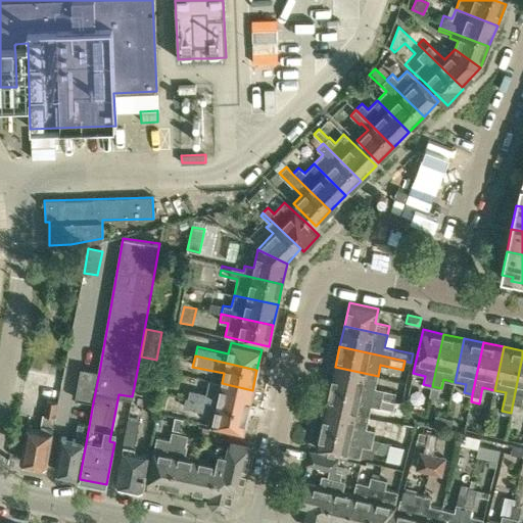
[(522,355),(511,413),(520,415),(522,399),(522,355)]
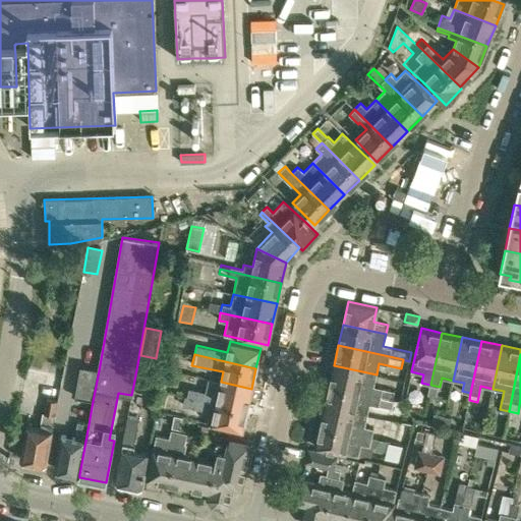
[(150,366),(137,364),(133,386),(146,388),(150,366)]
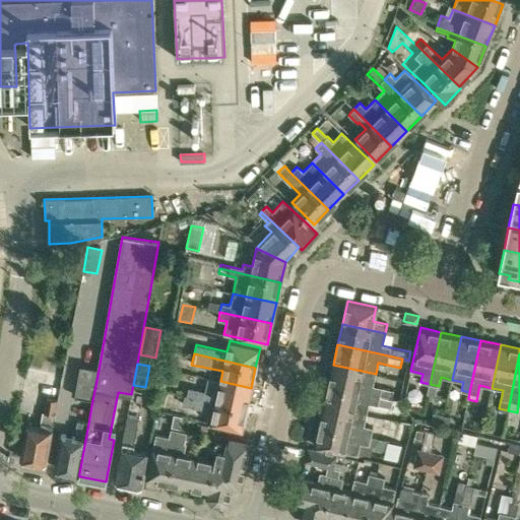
[(333,365),(328,385),(393,399),(395,390),(373,385),(376,374),(333,365)]
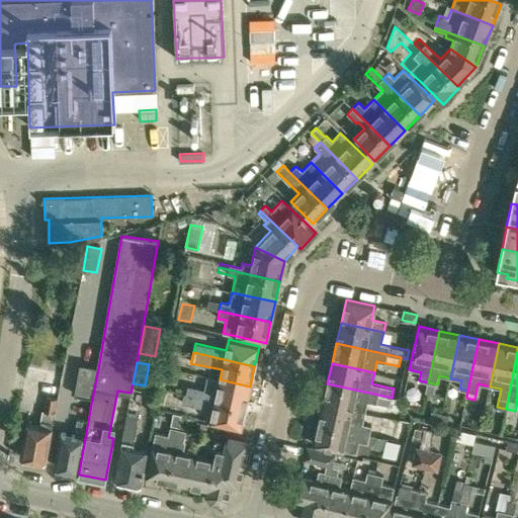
[(74,395),(92,399),(98,368),(80,364),(74,395)]
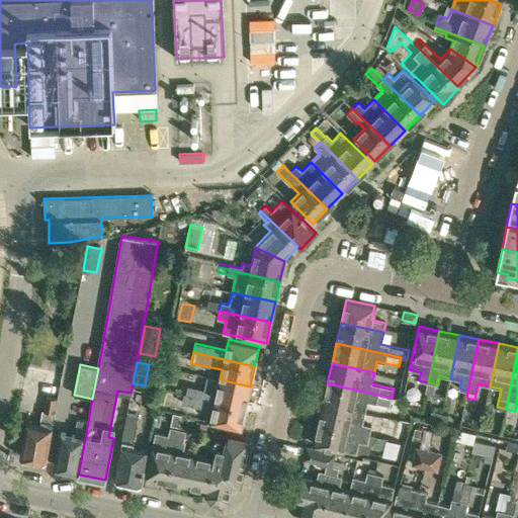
[(45,397),(40,420),(39,426),(25,424),(19,456),(22,456),(24,460),(30,461),(33,459),(46,461),(62,374),(44,371),(38,396),(45,397)]
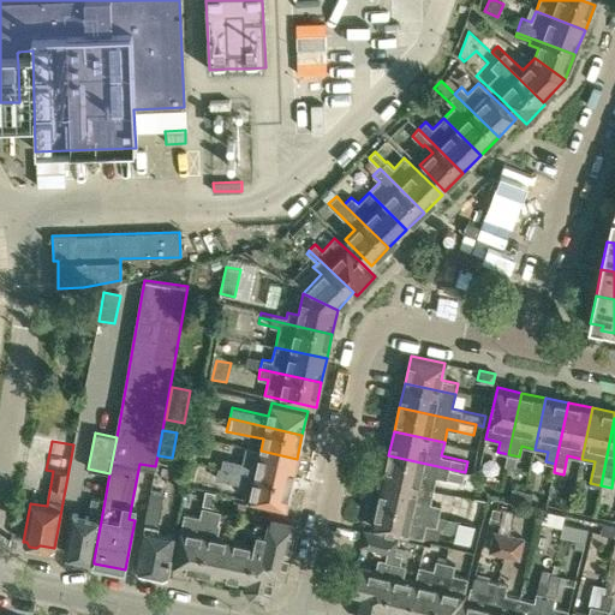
[(297,459),(261,451),(245,448),(242,463),(222,458),(220,467),(291,484),(297,459)]
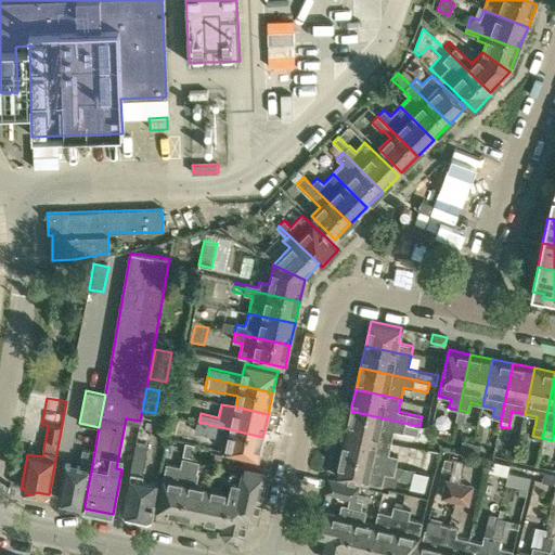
[(350,411),(346,433),(391,442),(394,430),(417,436),(420,426),(350,411)]
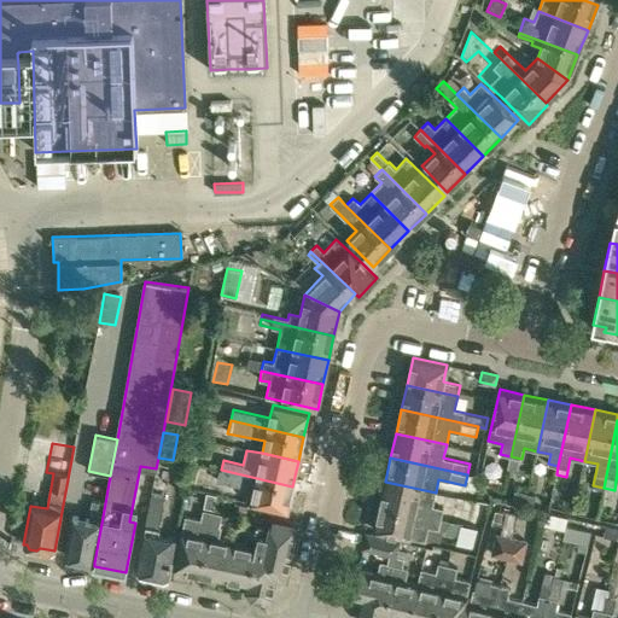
[(287,511),(292,487),(221,470),(219,470),(216,481),(254,489),(250,502),(287,511)]
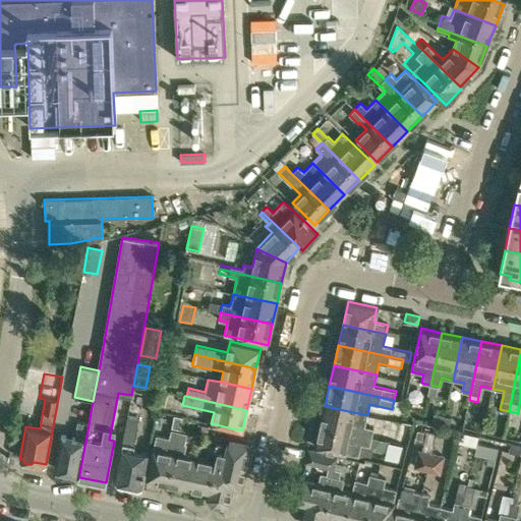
[(325,406),(321,425),(380,440),(382,430),(364,426),(367,415),(325,406)]
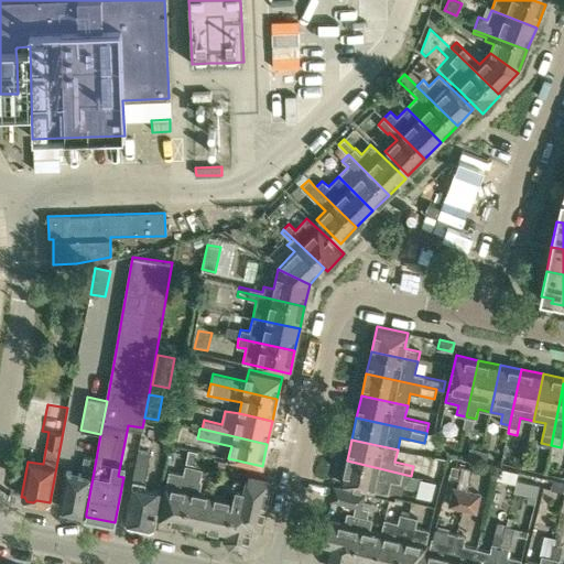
[(483,446),(481,451),(478,463),(492,466),(497,451),(483,446)]
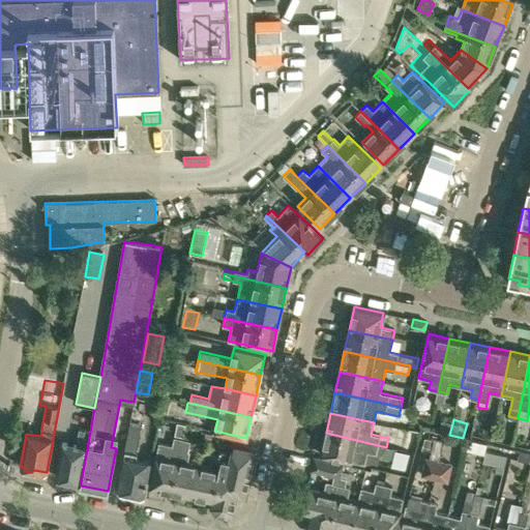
[(439,432),(449,435),(452,423),(442,420),(439,432)]
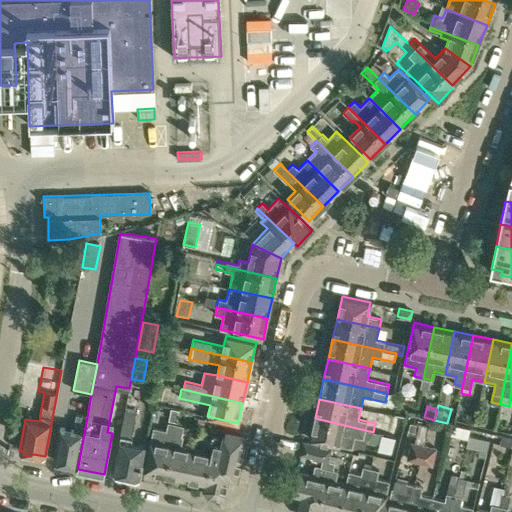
[(171,408),(169,420),(176,422),(179,410),(171,408)]
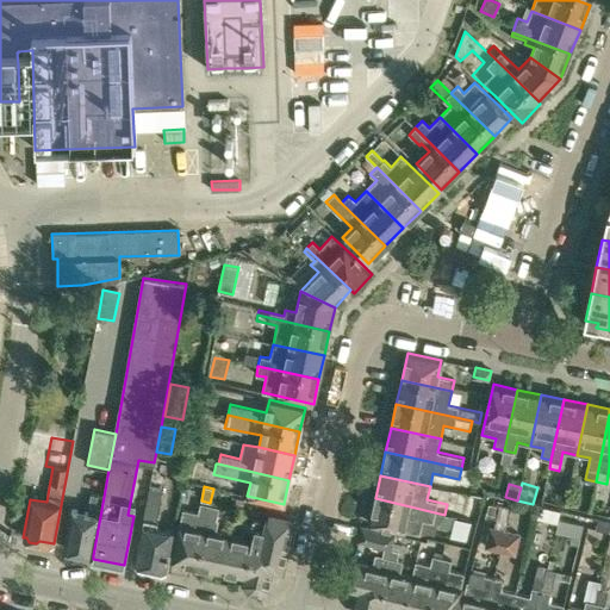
[(149,487),(143,518),(135,564),(150,567),(151,571),(159,572),(162,568),(167,570),(174,531),(157,528),(165,490),(149,487)]
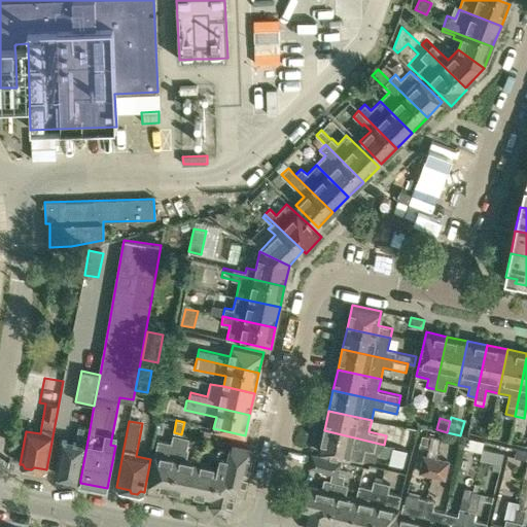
[(406,426),(402,444),(413,446),(417,428),(406,426)]
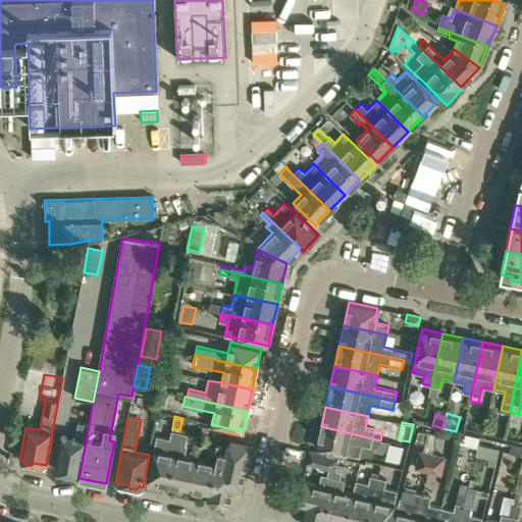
[(68,473),(80,475),(89,425),(77,423),(74,439),(61,437),(55,470),(57,471),(60,474),(65,475),(68,473)]
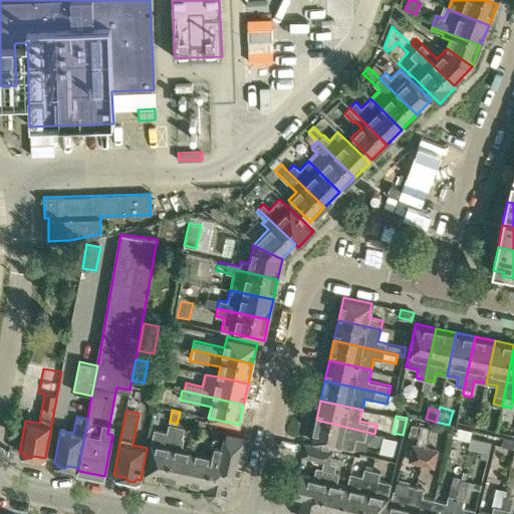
[(311,441),(340,448),(353,450),(357,449),(366,451),(368,441),(379,444),(381,435),(374,434),(316,420),(311,441)]
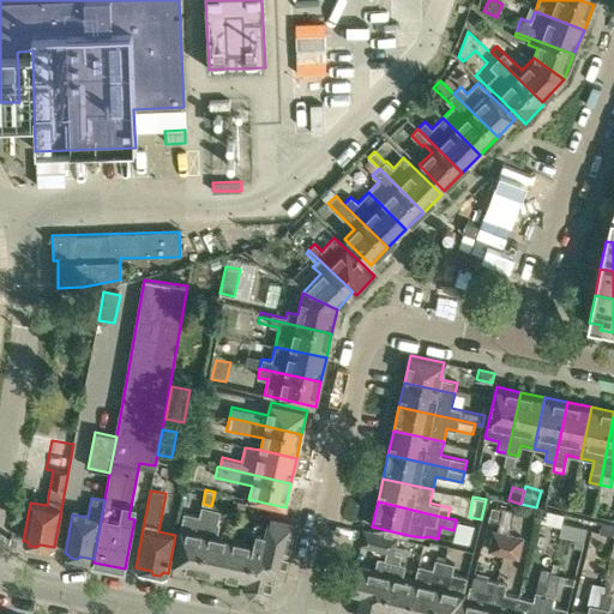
[(175,564),(200,569),(214,509),(202,506),(199,516),(186,513),(175,564)]
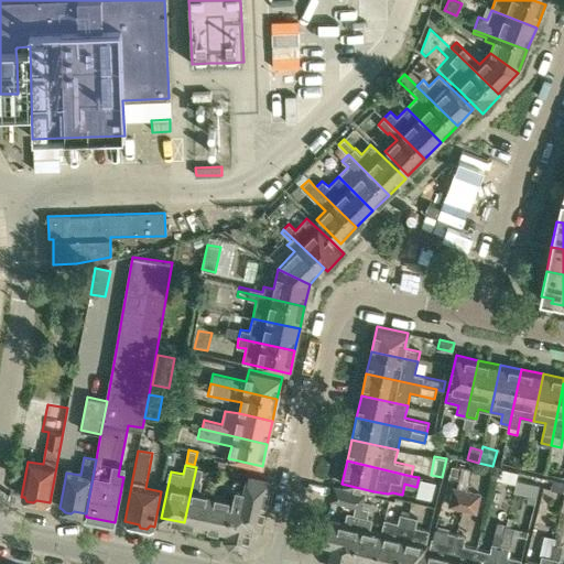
[(203,469),(196,467),(184,522),(205,528),(213,495),(199,492),(202,481),(201,480),(203,469)]
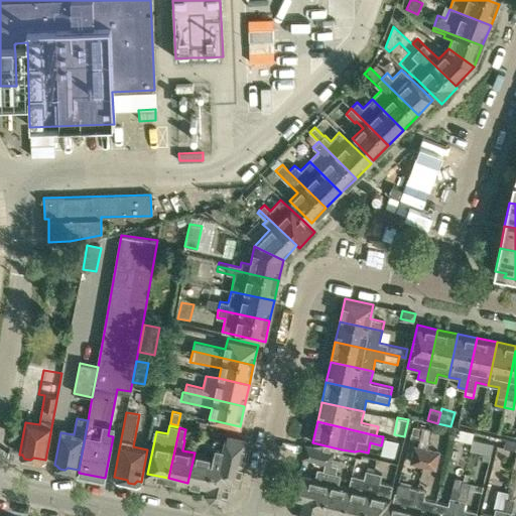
[(218,441),(215,458),(208,487),(207,492),(211,500),(220,503),(227,497),(230,483),(239,485),(249,440),(227,435),(225,443),(218,441)]
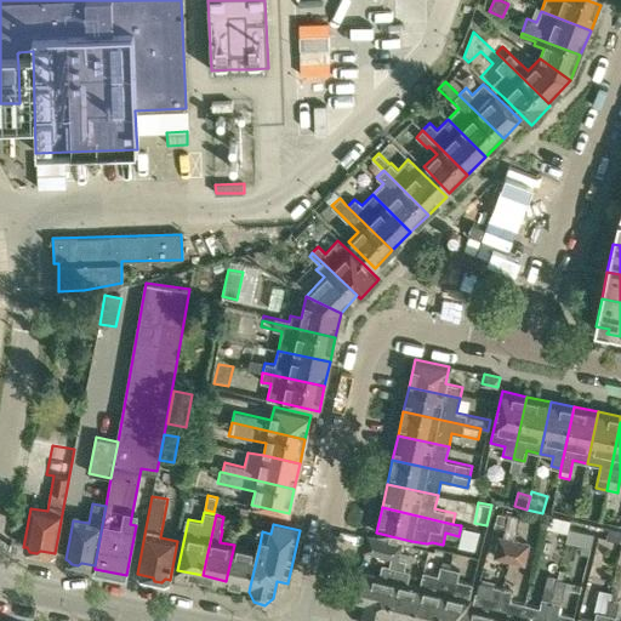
[(462,528),(459,546),(474,550),(479,531),(462,528)]
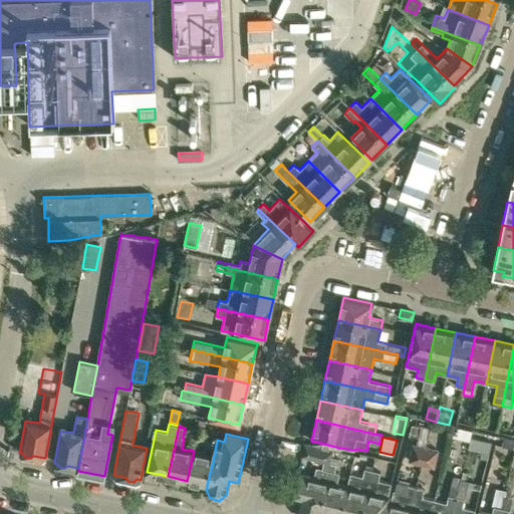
[(471,438),(468,449),(489,454),(491,442),(471,438)]
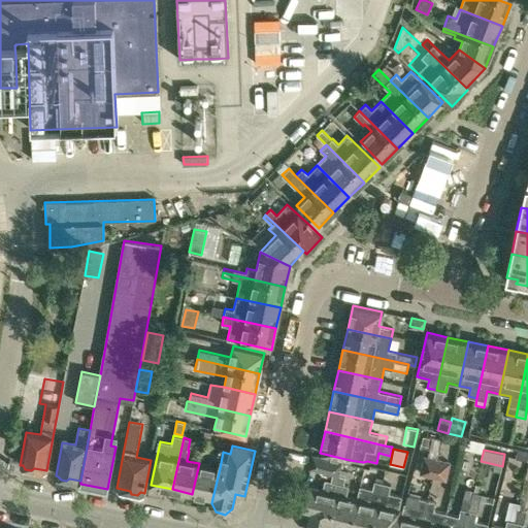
[(336,495),(338,485),(340,474),(343,462),(312,456),(310,469),(333,473),(331,482),(325,480),(322,491),(306,488),(301,509),(310,512),(306,526),(307,527),(328,527),(329,525),(336,495)]
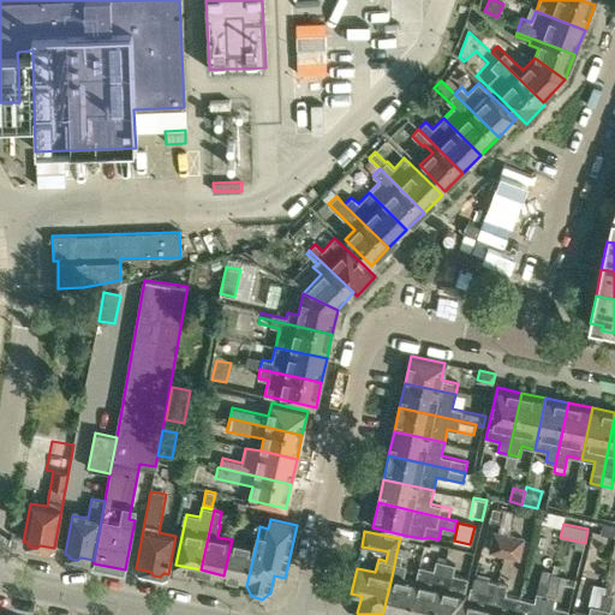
[(491,551),(505,555),(511,535),(496,531),(491,551)]
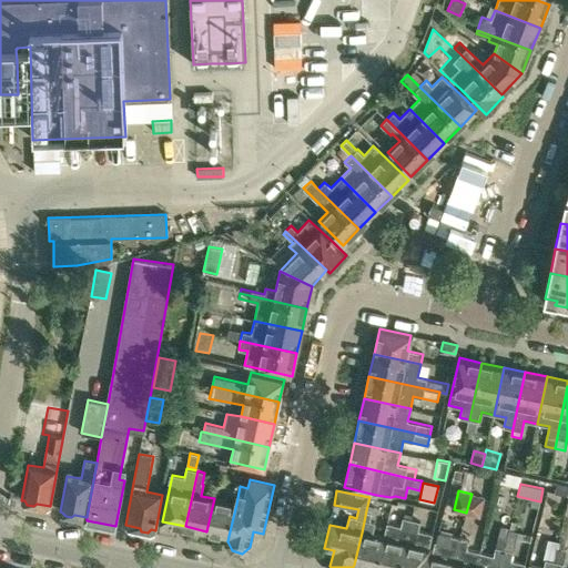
[(484,497),(472,494),(466,513),(479,516),(484,497)]
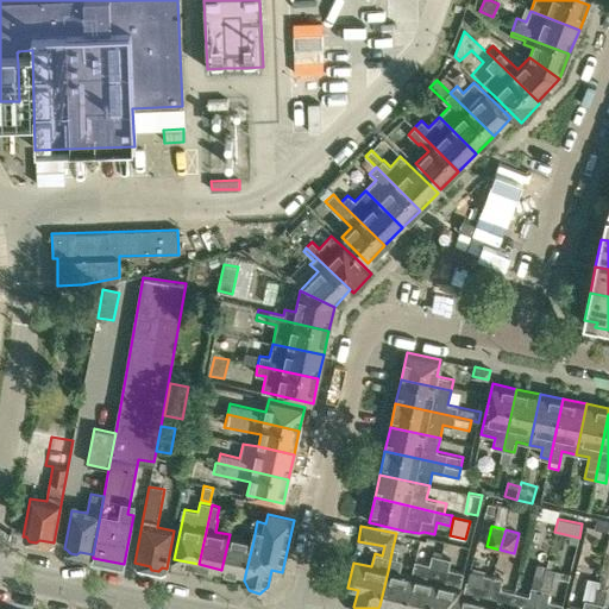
[(396,533),(393,547),(390,559),(388,571),(380,606),(394,608),(405,608),(413,577),(400,573),(402,560),(396,559),(402,534),(396,533)]
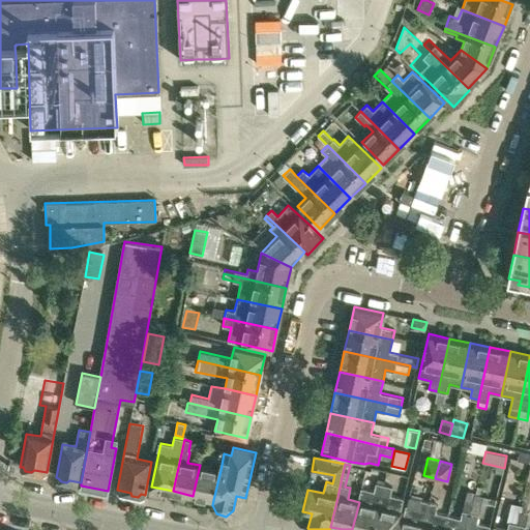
[(193,496),(213,500),(221,470),(200,465),(193,496)]
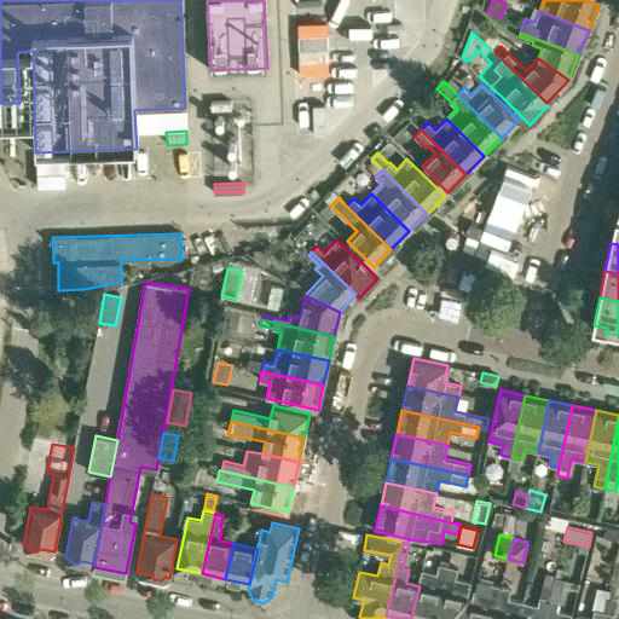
[(411,618),(438,618),(451,567),(439,565),(437,573),(423,571),(420,586),(411,618)]
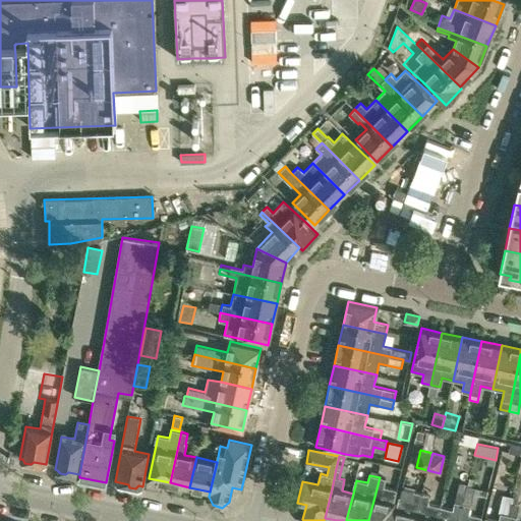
[(380,477),(368,520),(389,520),(396,489),(384,486),(386,479),(380,477)]
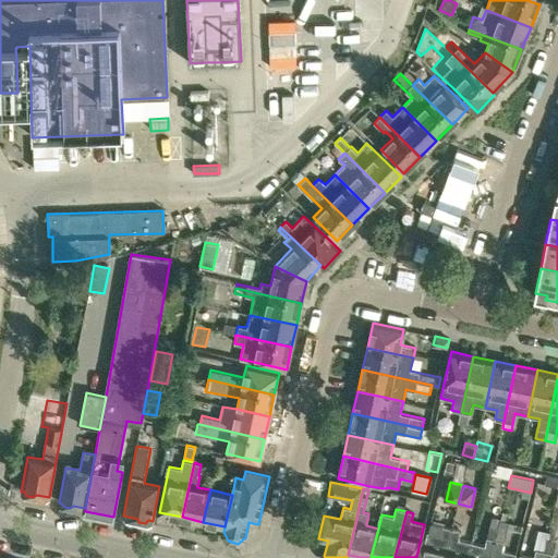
[(468,557),(490,557),(500,521),(492,519),(485,545),(472,542),(468,557)]
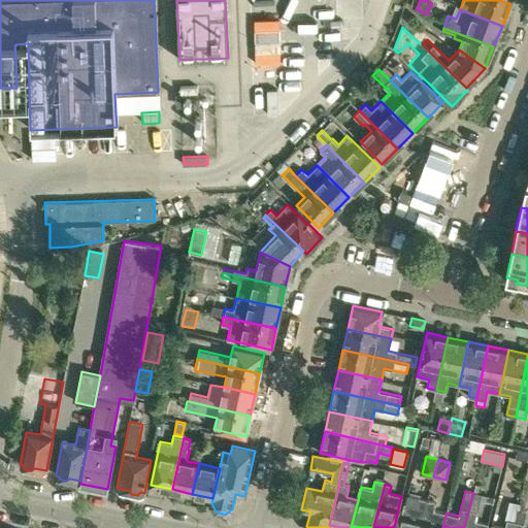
[(481,494),(473,493),(464,527),(487,527),(488,525),(474,522),(481,494)]
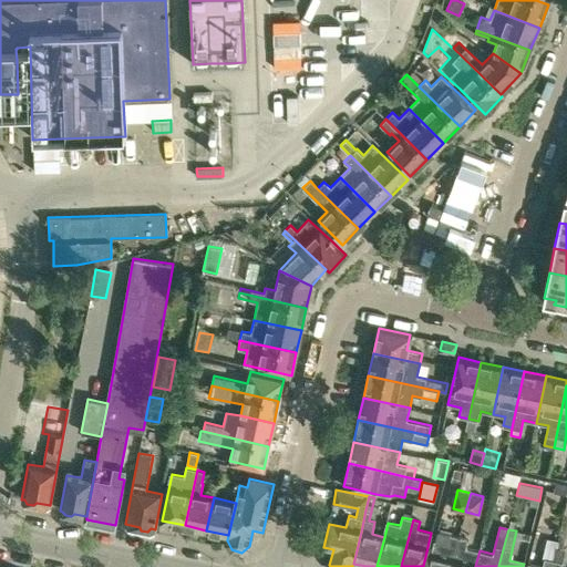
[(428,566),(451,566),(459,537),(436,532),(428,566)]
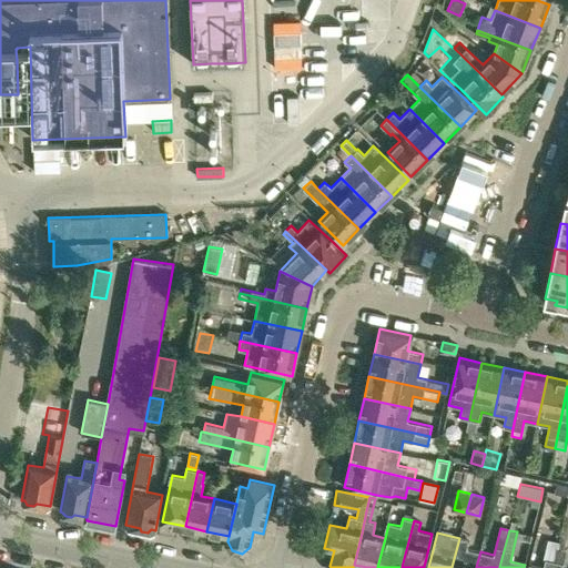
[(476,567),(480,551),(467,548),(468,540),(459,538),(452,567),(476,567)]
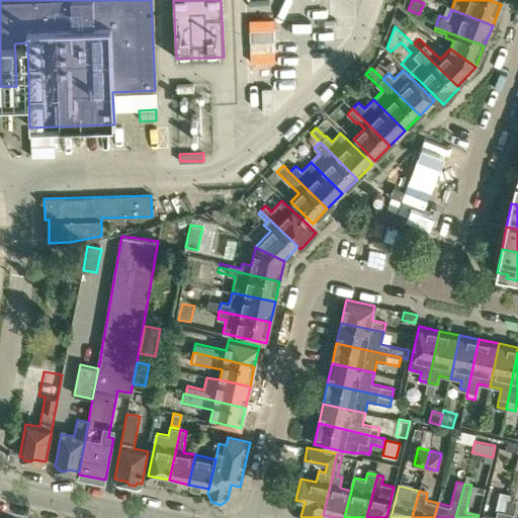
[(483,517),(504,517),(506,512),(510,496),(502,494),(495,517),(484,515),(483,517)]
